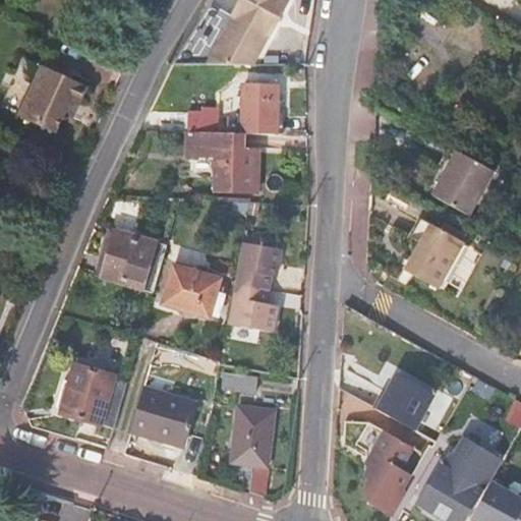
[(245,0),(207,66),(251,66),(293,3),(288,0),(245,0)]
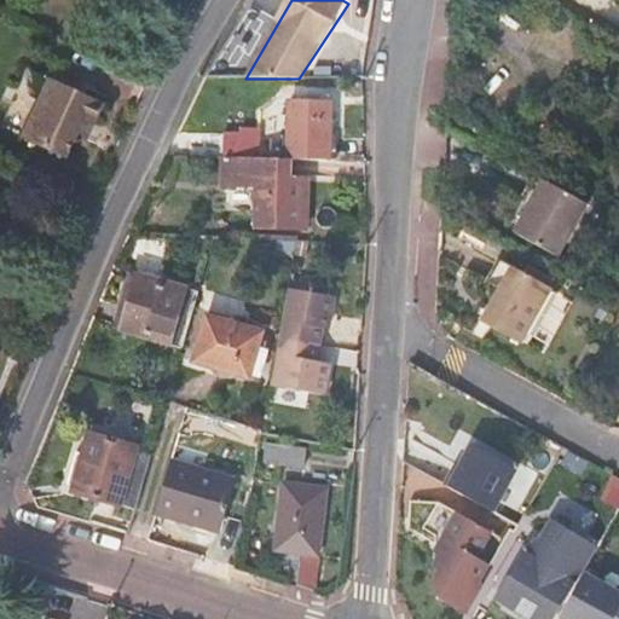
[(105,105),(52,79),(23,139),(67,161),(86,121),(96,125),(105,105)]
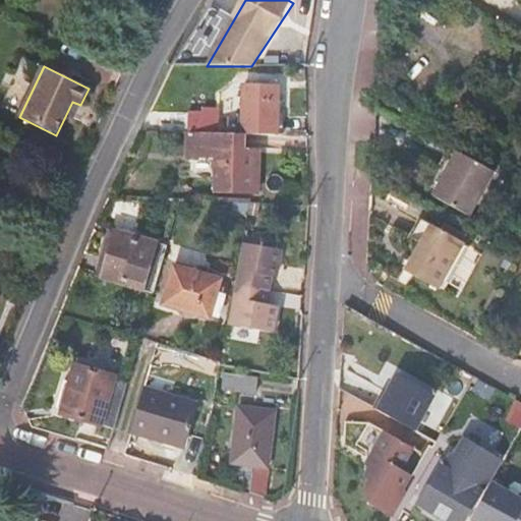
[(278,138),(279,102),(279,92),(273,91),(259,91),(247,91),(246,137),(278,138)]
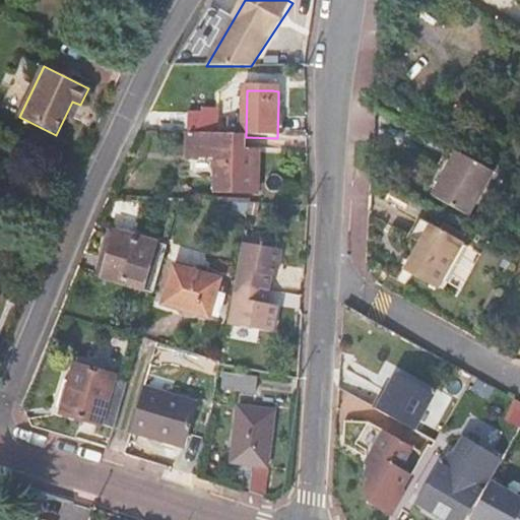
[(277,138),(286,139),(287,102),(278,102),(277,138)]
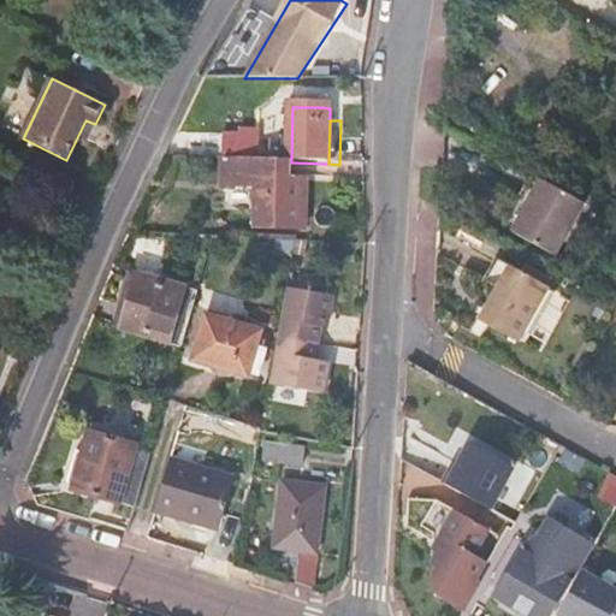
[(244,153),(244,136),(207,135),(207,153),(244,153)]
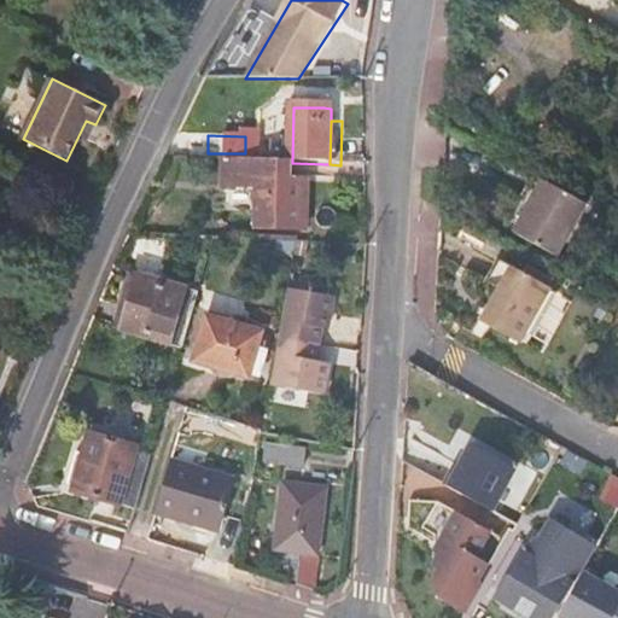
[(292,163),(220,161),(220,180),(262,181),(260,228),(308,229),(310,186),(291,186),(292,163)]
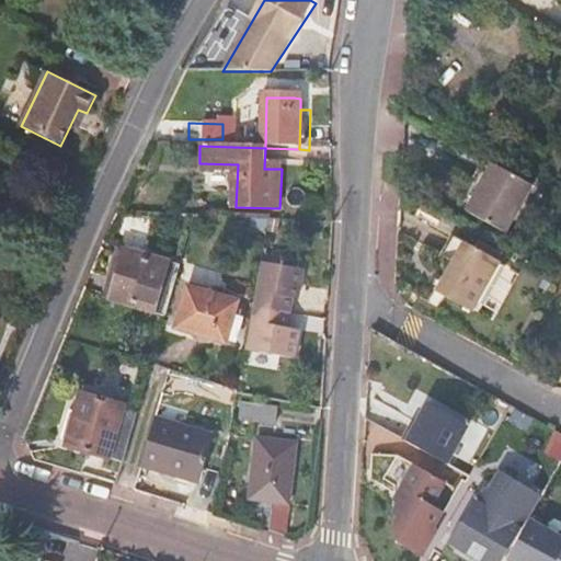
[(465,210),(503,232),(530,184),(492,162),(465,210)]
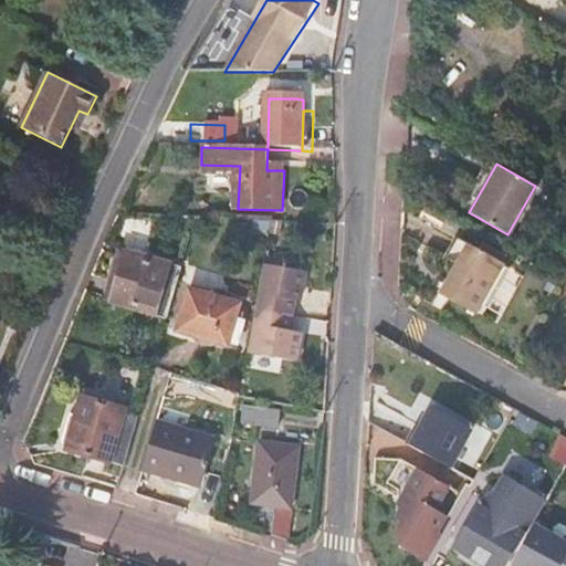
[(453,265),(444,281),(453,286),(446,300),(473,315),(482,301),(486,304),(485,307),(501,316),(523,275),(456,238),(442,260),(453,265)]
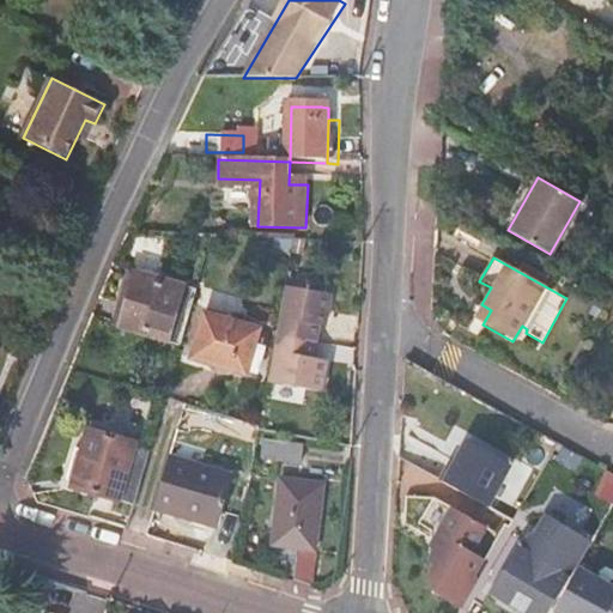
[(183,345),(200,290),(139,272),(123,326),(183,345)]
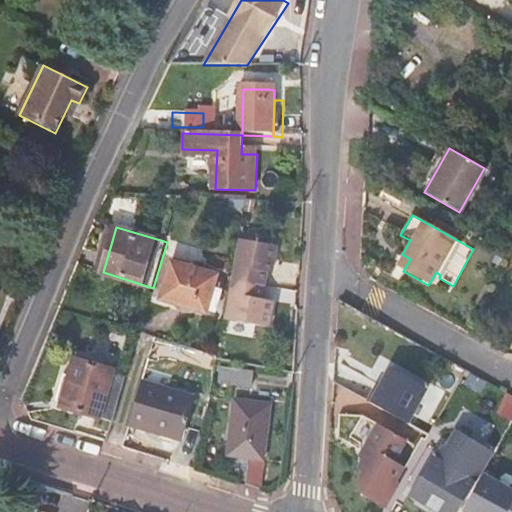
[(240,240),(224,322),(269,330),(274,304),(261,301),(267,273),(273,274),(279,247),(240,240)]
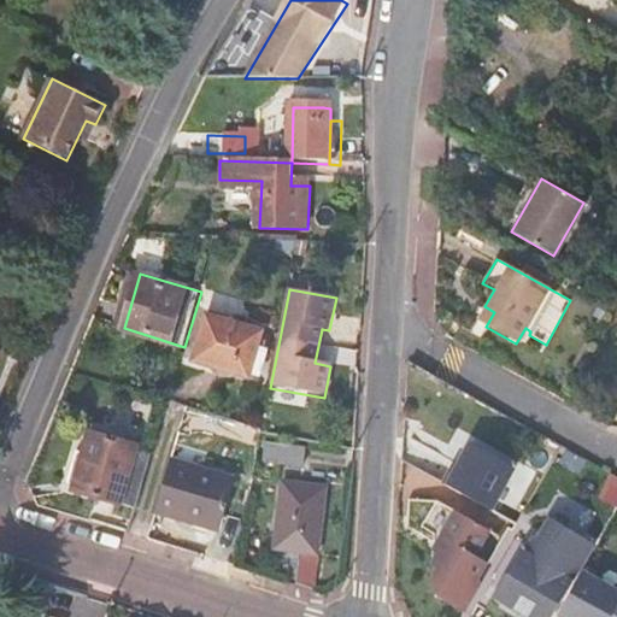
[(494,312),(485,306),(476,322),(486,327),(494,312)]
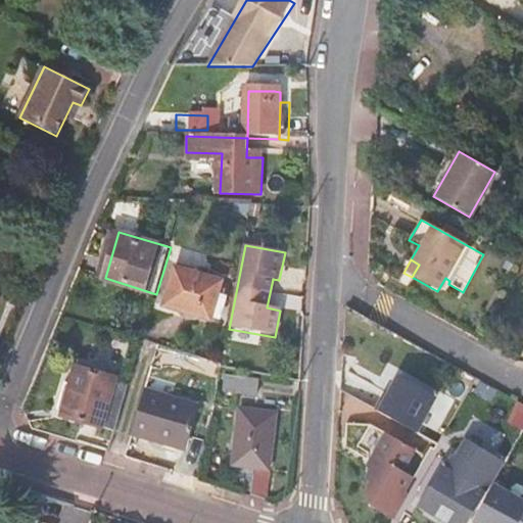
[(167,303),(211,317),(219,292),(224,278),(178,265),(167,303)]
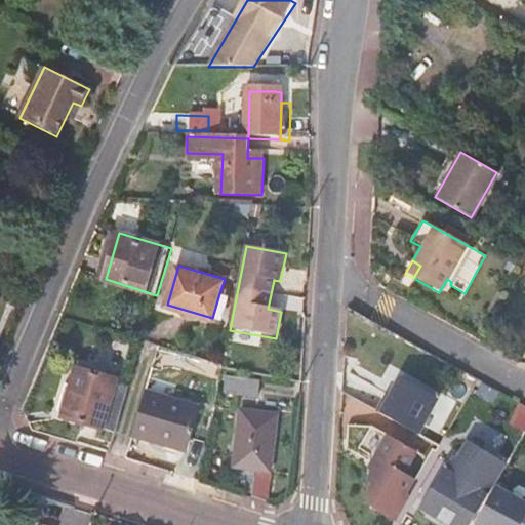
[(219,293),(212,318),(220,320),(228,296),(219,293)]
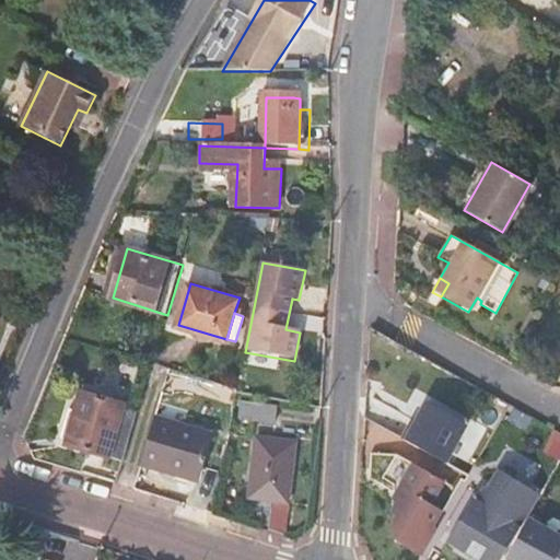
[(68,442),(126,459),(140,407),(84,391),(68,442)]
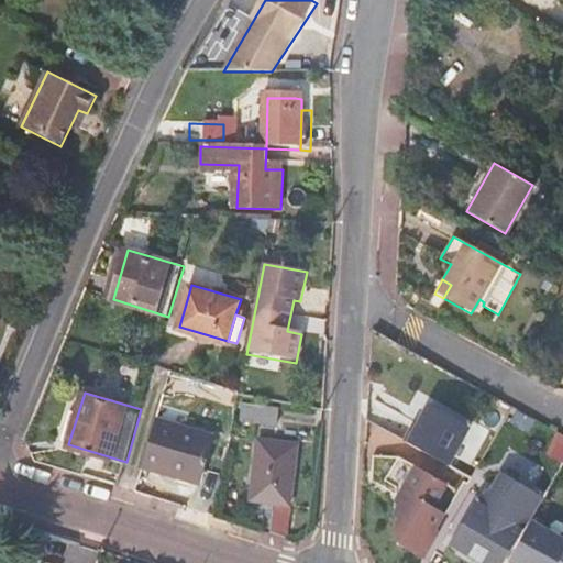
[(276,426),(279,407),(243,400),(241,419),(276,426)]
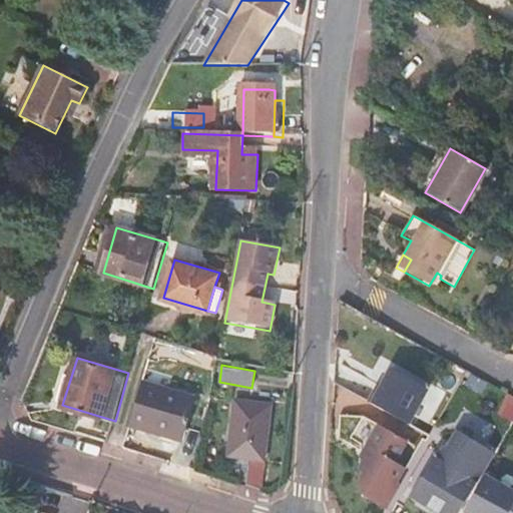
[(377,385),(367,403),(407,425),(426,389),(390,369),(384,379),(385,383),(383,388),(377,385)]
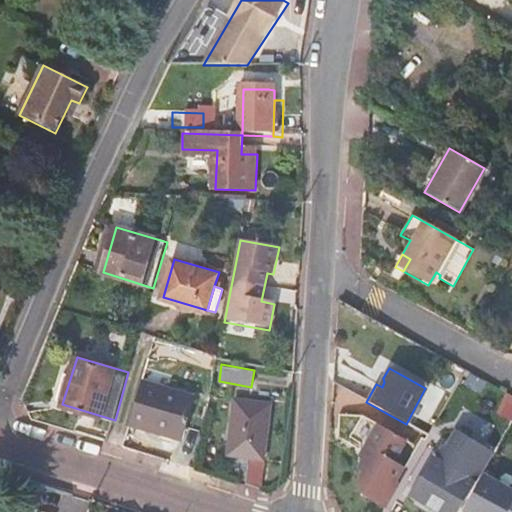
[(182,439),(195,394),(144,380),(131,424),(182,439)]
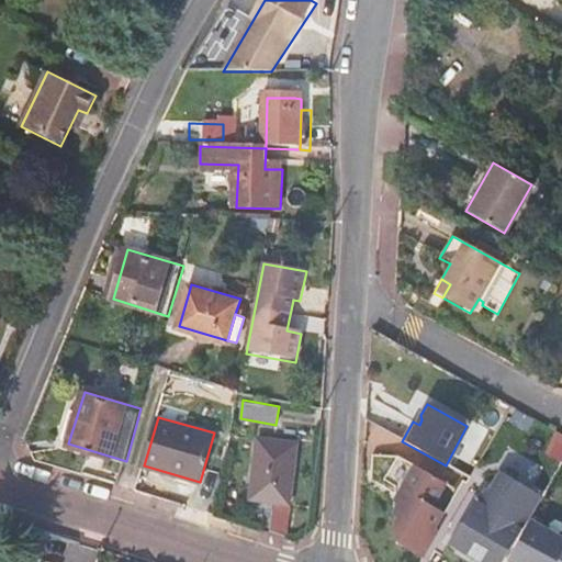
[(551,449),(561,454),(561,435),(559,434),(551,449)]
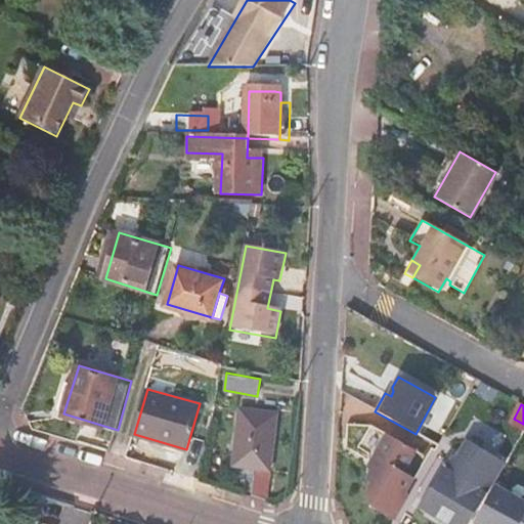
[(251,495),(266,500),(275,412),(238,409),(233,466),(253,468),(251,495)]
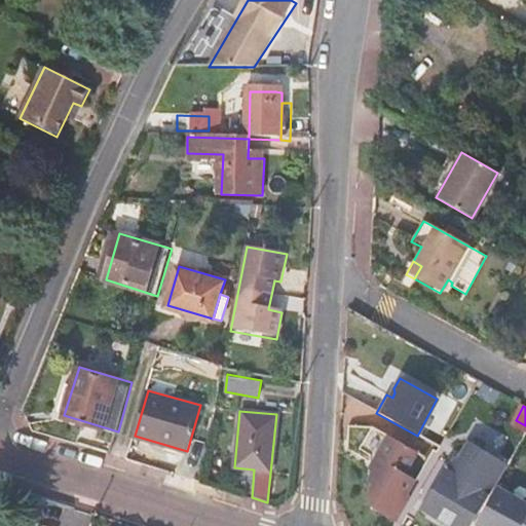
[(370,510),(396,524),(410,498),(409,497),(407,496),(415,482),(404,476),(416,454),(386,439),(375,460),(370,510)]
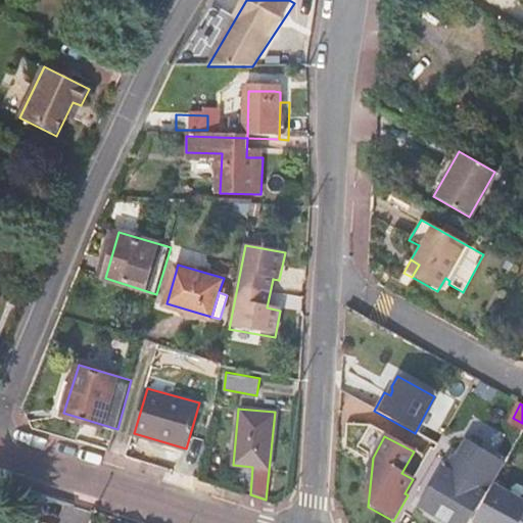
[(481,506),(492,485),(505,463),(466,440),(456,459),(452,457),(443,470),(439,468),(416,510),(438,522),(466,522),(477,504),(481,506)]
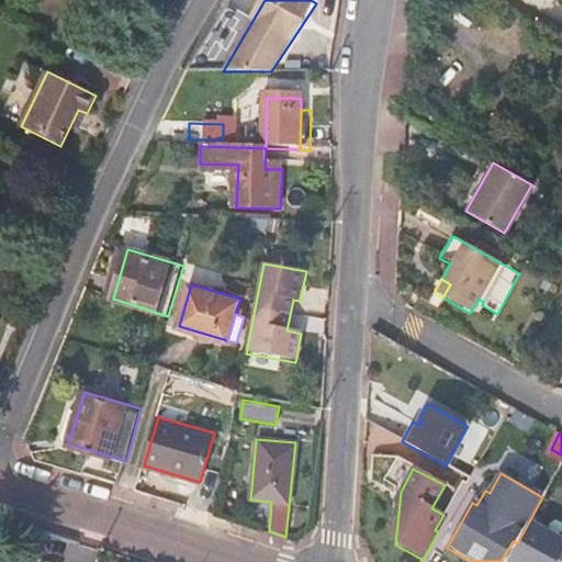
[(508,561),(555,561),(561,551),(561,540),(529,521),(517,543),(507,561),(508,561)]
